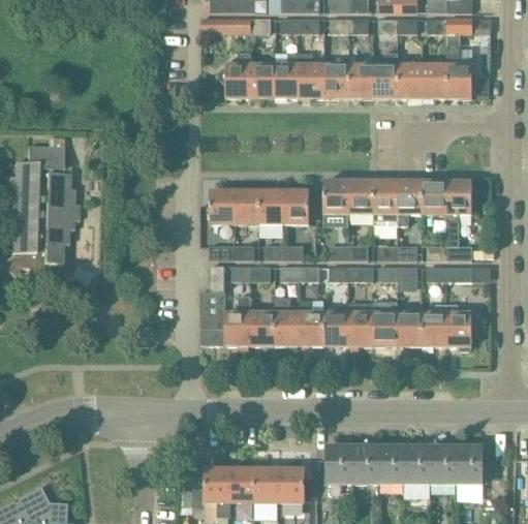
[(209,11),(235,11),(235,0),(209,0),(209,11)]
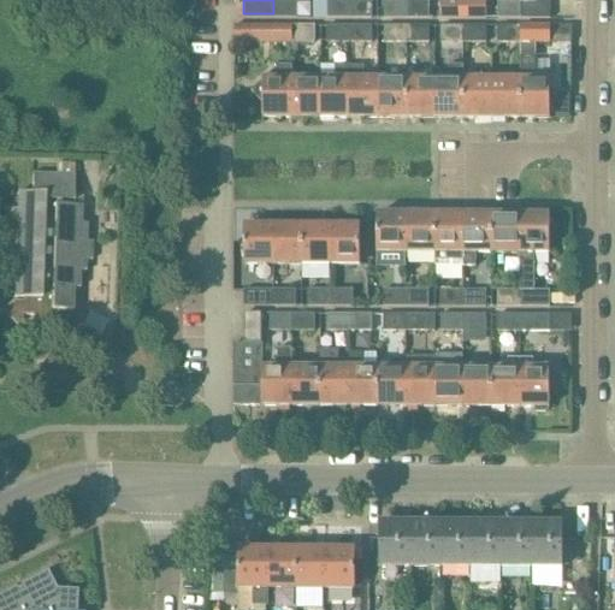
[(273,0),(273,13),(296,15),(296,0),(273,0)]
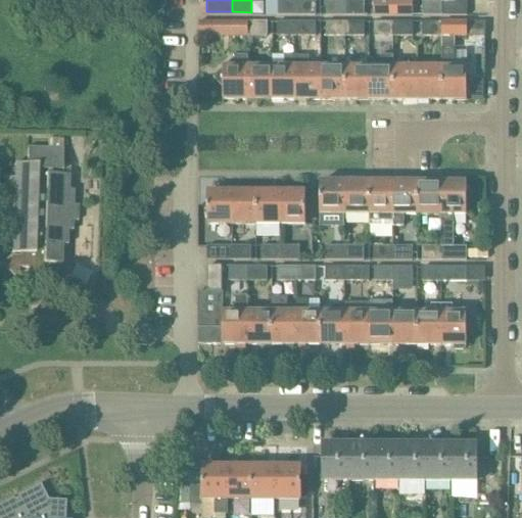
[(296,12),(296,0),(276,0),(276,11),(296,12)]
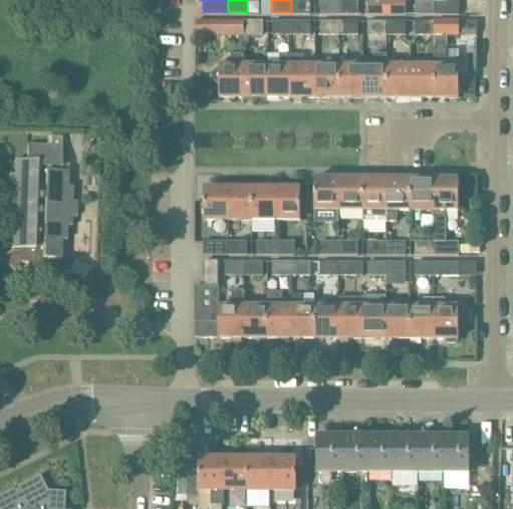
[(291,0),(291,12),(309,12),(309,11),(309,0),(291,0)]
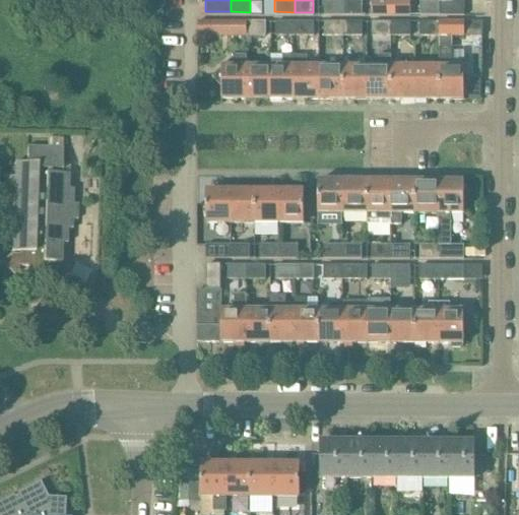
[(343,12),(343,0),(323,0),(323,11),(343,12)]
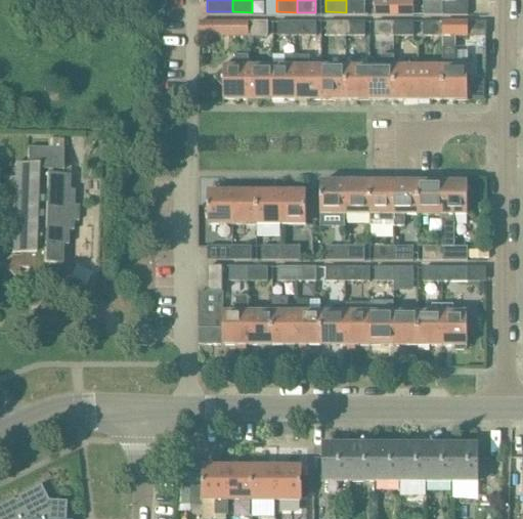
[(346,0),(346,12),(364,12),(364,0),(346,0)]
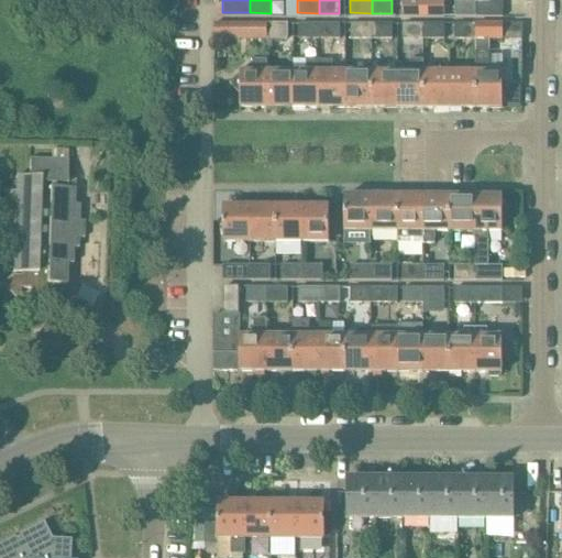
[(423,13),(423,0),(401,0),(401,13),(423,13)]
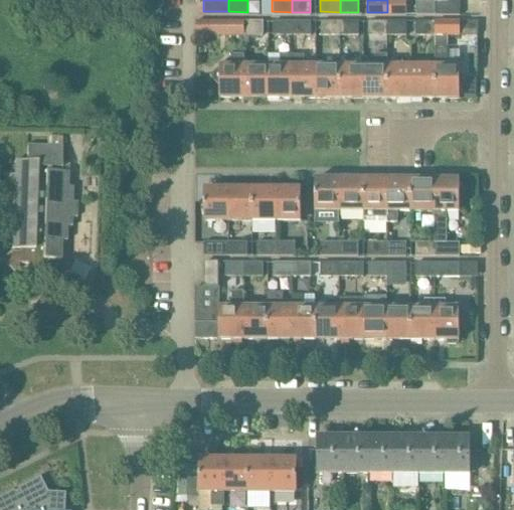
[(387,0),(387,12),(405,12),(405,0),(387,0)]
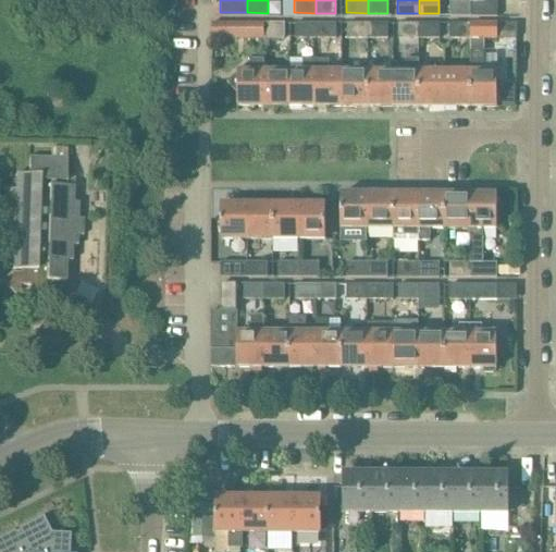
[(448,13),(470,13),(470,0),(449,0),(448,13)]
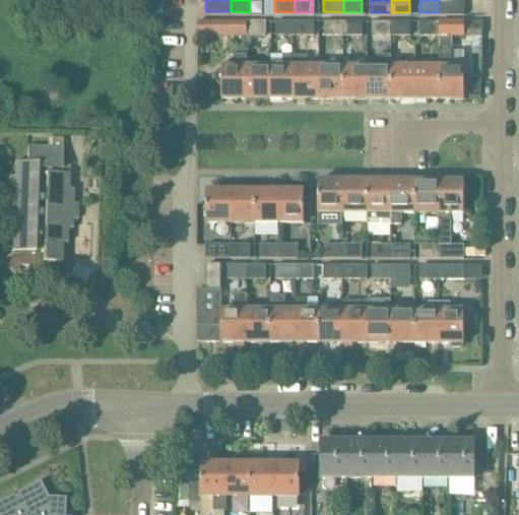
[(439,0),(439,12),(463,12),(463,0),(439,0)]
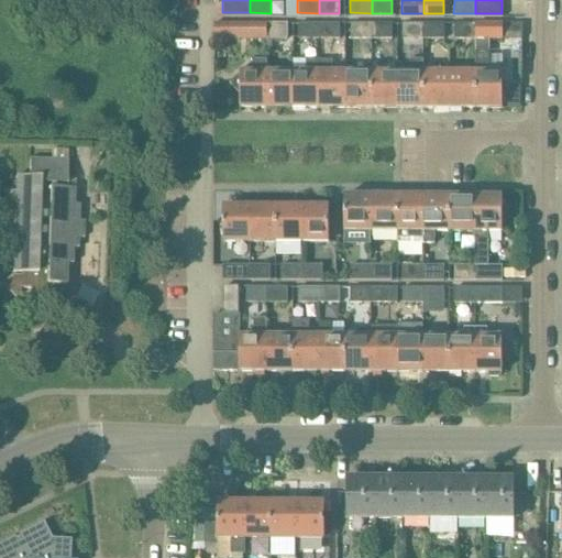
[(240,35),(240,20),(213,20),(213,35),(240,35)]
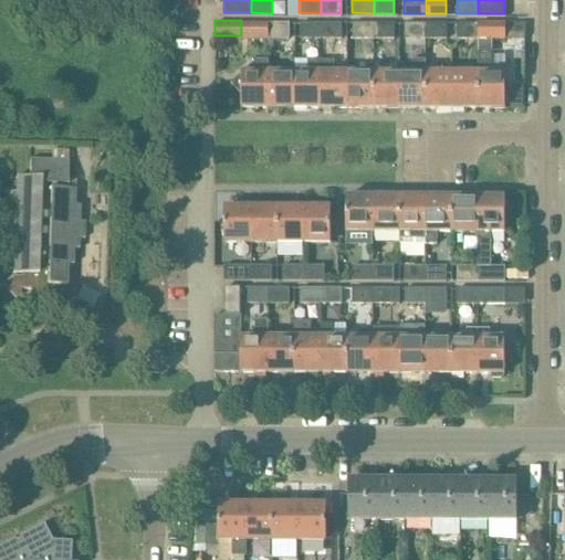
[(269,35),(269,20),(241,20),(241,35),(269,35)]
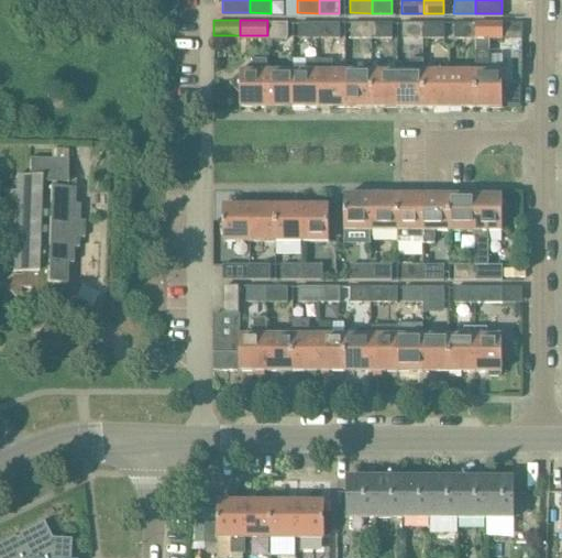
[(267,20),(267,35),(286,35),(286,20),(267,20)]
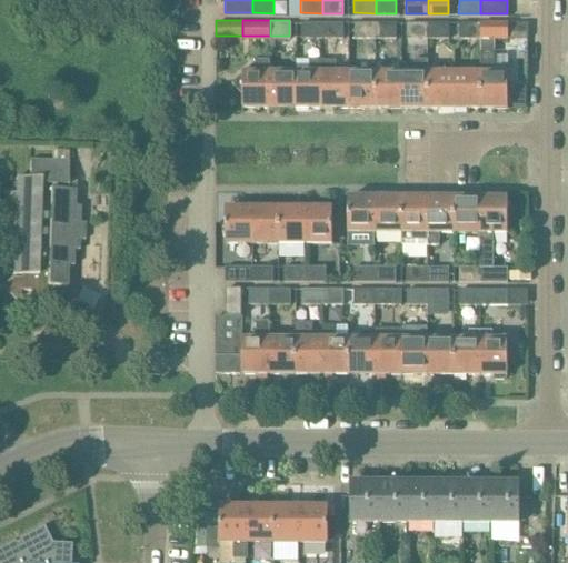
[(300,36),(322,36),(322,20),(300,20),(300,36)]
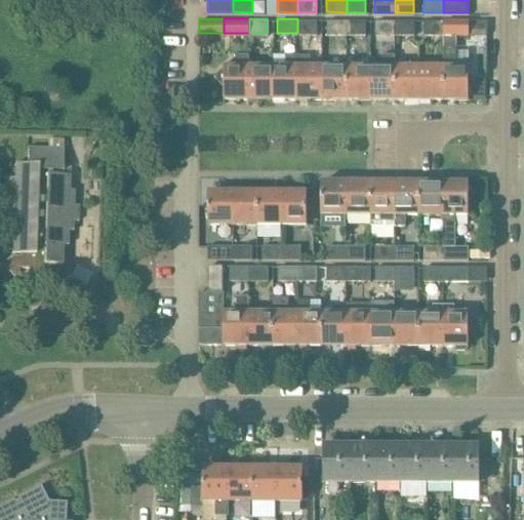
[(297,18),(297,33),(316,33),(316,18),(297,18)]
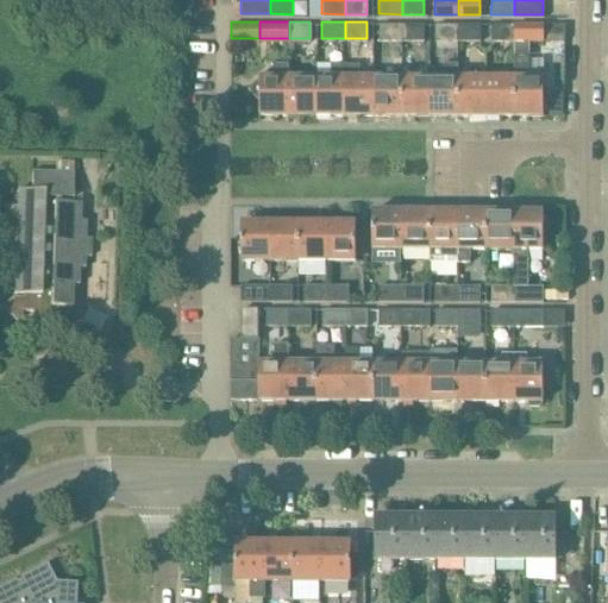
[(378,38),(402,38),(402,22),(378,22),(378,38)]
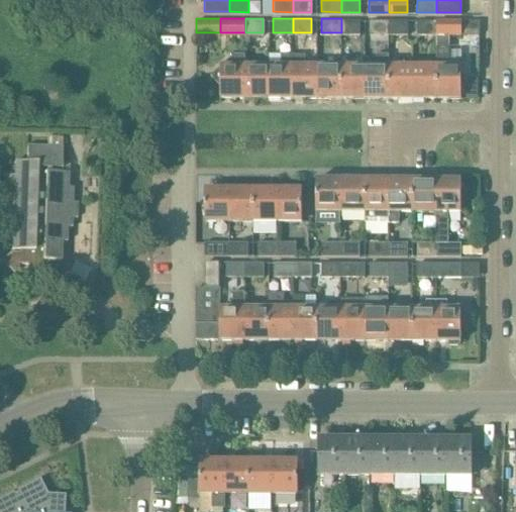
[(341,18),(341,32),(358,32),(358,18),(341,18)]
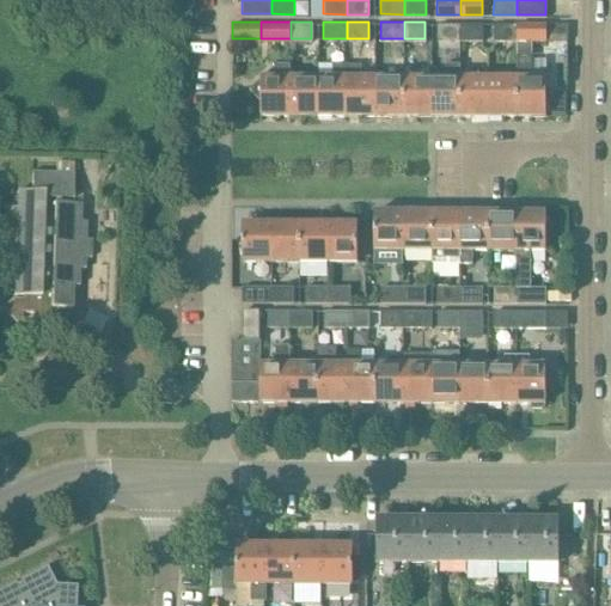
[(437,38),(460,38),(460,22),(437,22),(437,38)]
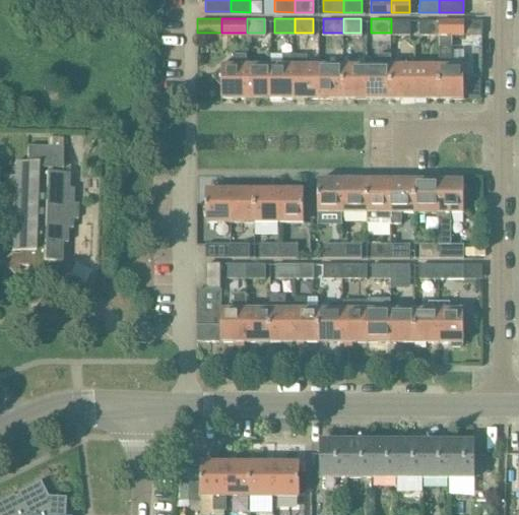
[(409,18),(391,18),(391,33),(409,33),(409,18)]
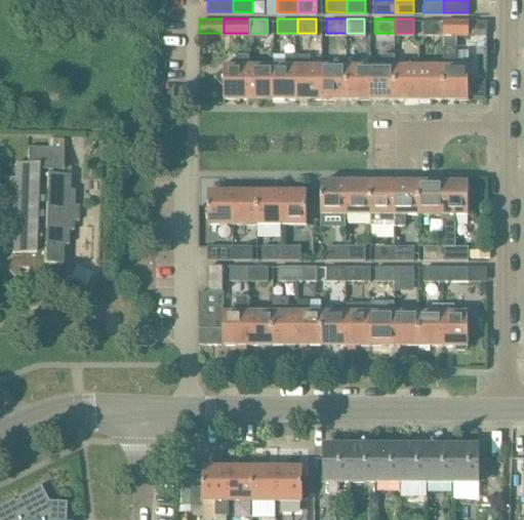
[(443,33),(443,18),(424,18),(424,33),(443,33)]
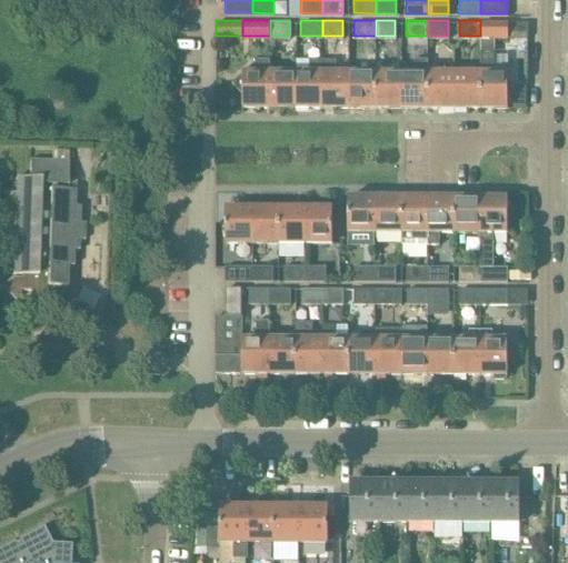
[(507,36),(507,20),(480,20),(480,36),(507,36)]
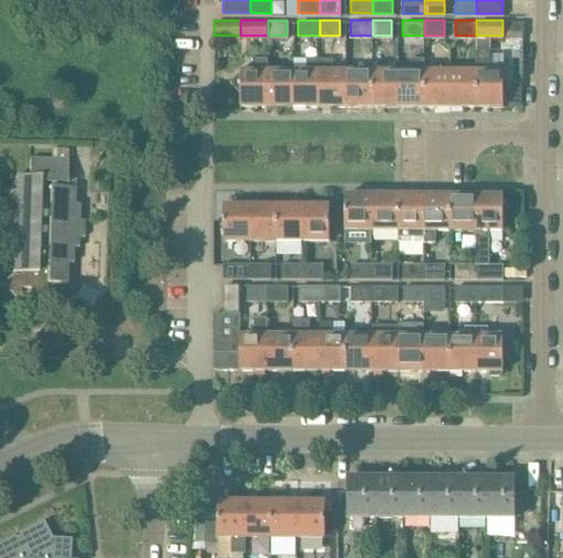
[(502,62),(488,61),(488,46),(475,46),(475,68),(476,68),(476,104),(502,104),(502,62)]
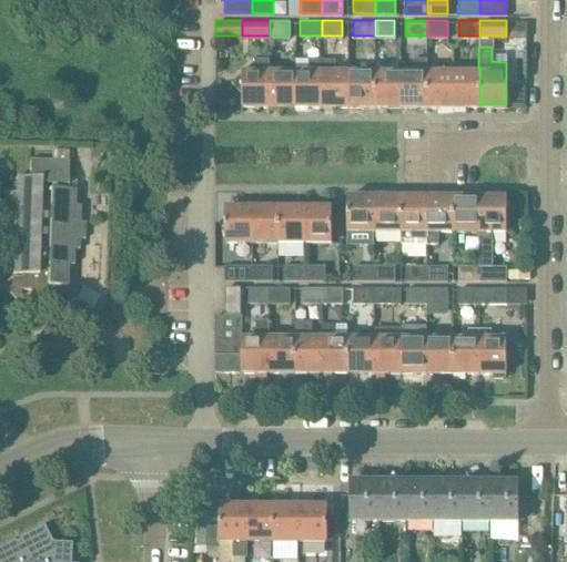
[(242,103),(269,103),(270,68),(269,68),(269,54),(256,55),(231,80),(242,91),(242,103)]
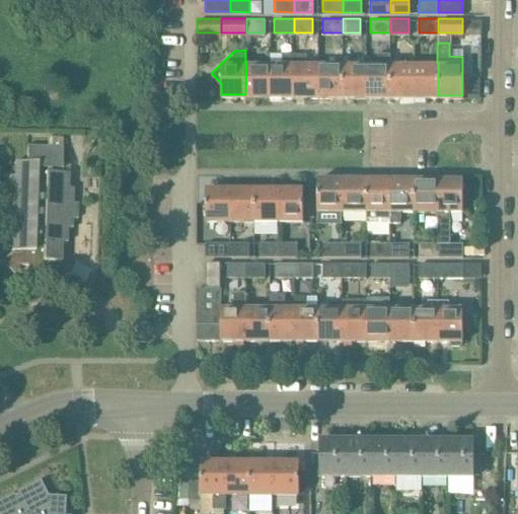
[(366,62),(366,95),(389,95),(389,62),(390,62),(390,51),(377,50),(376,62),(366,62)]
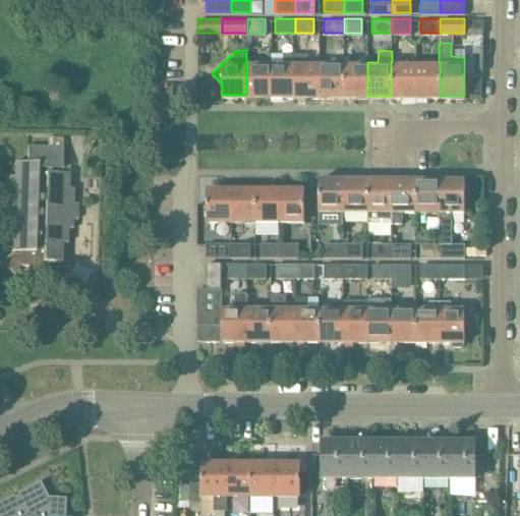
[(271,62),(271,95),(295,95),(295,51),(282,51),(282,62),(271,62)]
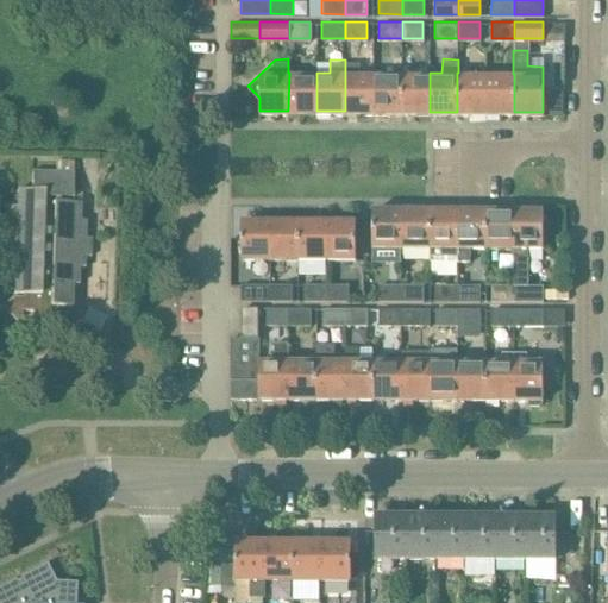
[(345,111),(374,112),(374,73),(358,73),(358,60),(345,60),(345,111)]
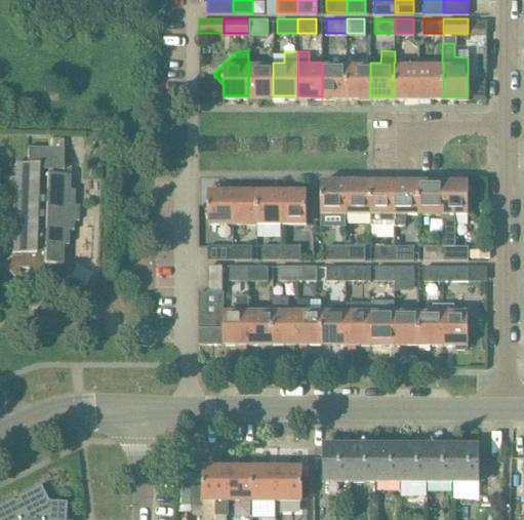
[(273,63),(249,63),(248,95),(273,95),(273,63)]
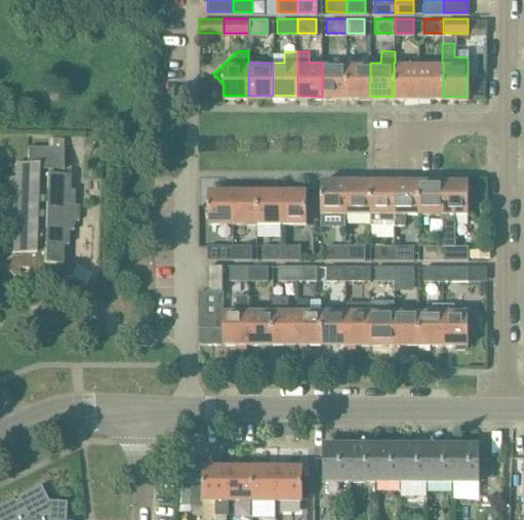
[(322,96),(347,96),(347,63),(322,63),(322,96)]
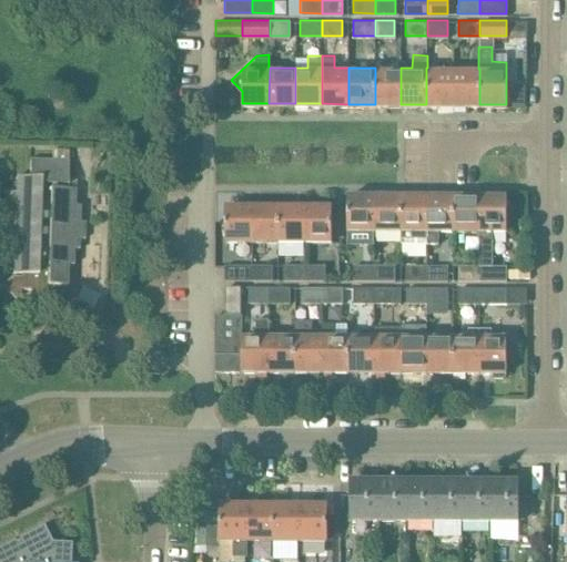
[(401,104),(401,68),(375,68),(375,104),(401,104)]
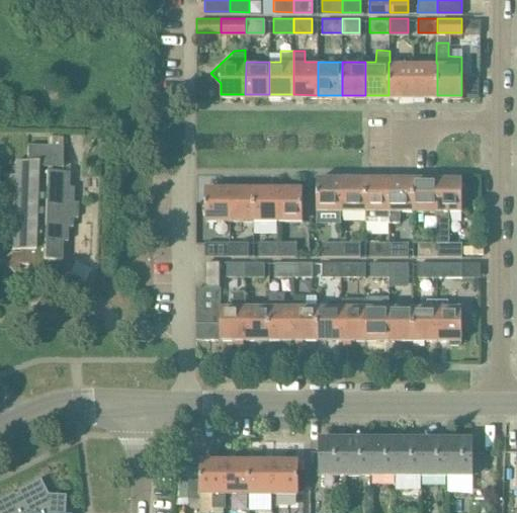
[(414,62),(390,62),(389,62),(389,95),(414,95),(414,62)]
